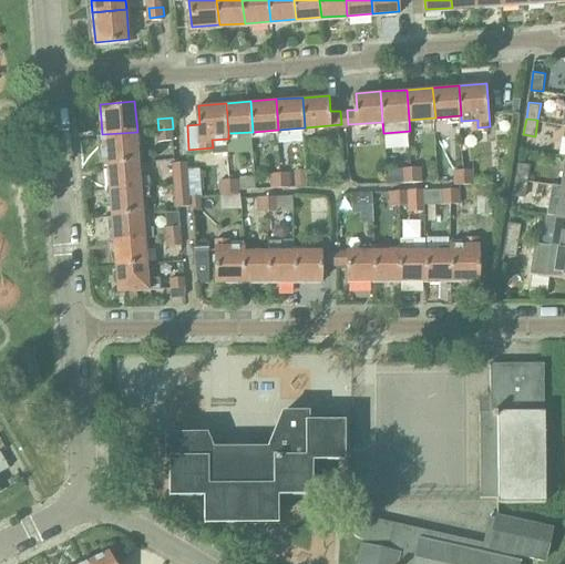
[(174,137),(173,129),(158,130),(160,139),(174,137)]
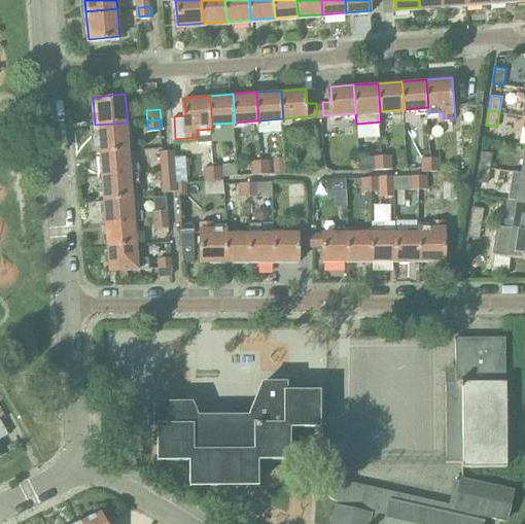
[(95,125),(97,148),(130,146),(128,123),(95,125)]
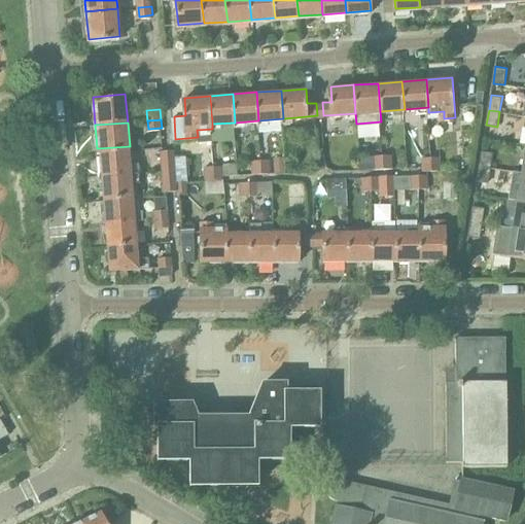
[(101,151),(102,173),(139,170),(139,163),(131,164),(130,146),(97,148),(98,152),(101,151)]
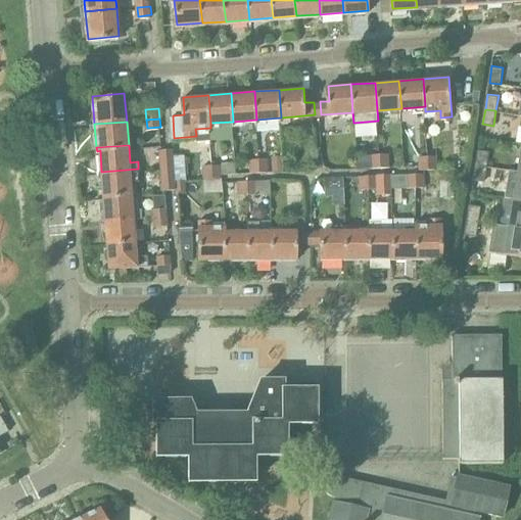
[(159,149),(161,170),(175,169),(173,148),(159,149)]
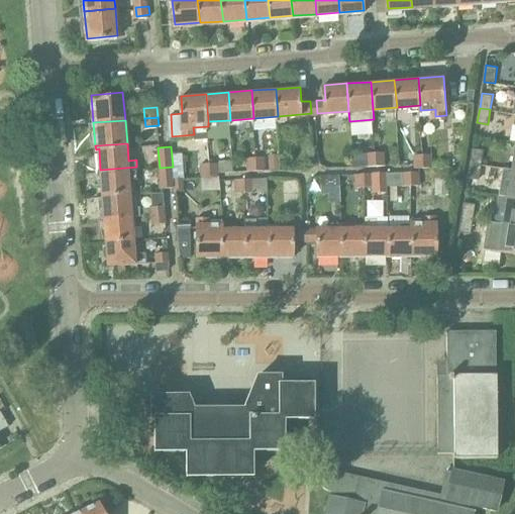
[(474,146),(471,162),(482,164),(485,148),(474,146)]
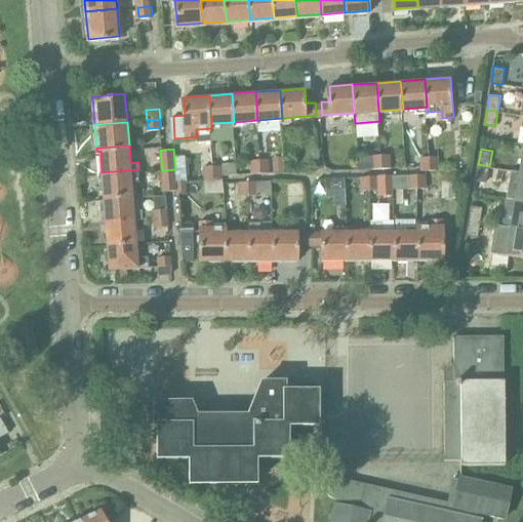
[(381,155),(381,167),(392,167),(391,154),(381,155)]
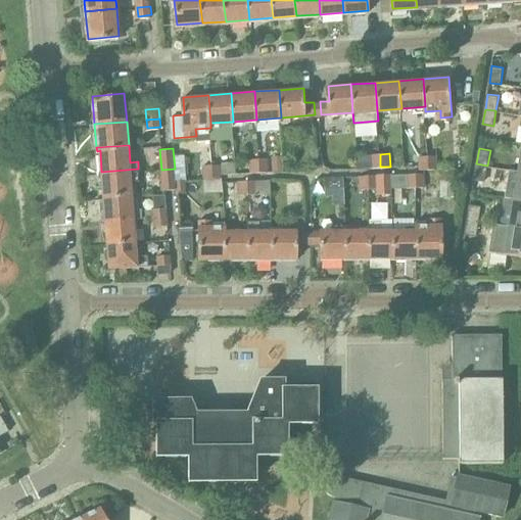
[(371,168),(380,167),(380,154),(370,154),(371,168)]
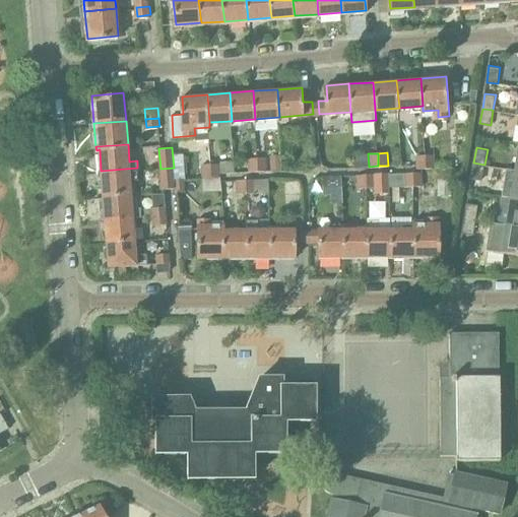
[(416,169),(426,169),(426,155),(416,155),(416,169)]
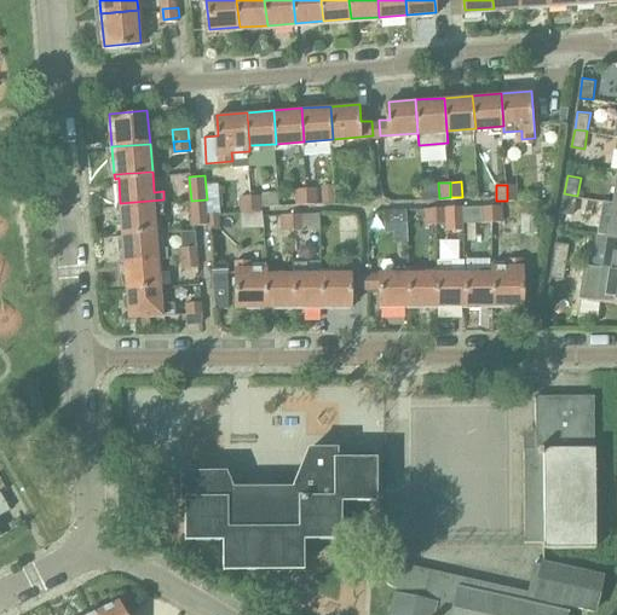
[(507,185),(507,201),(518,201),(518,185),(507,185)]
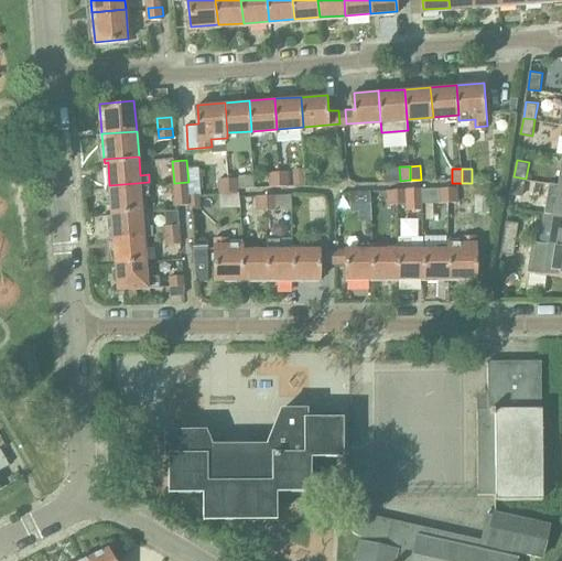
[(270,186),(280,185),(279,171),(269,171),(270,186)]
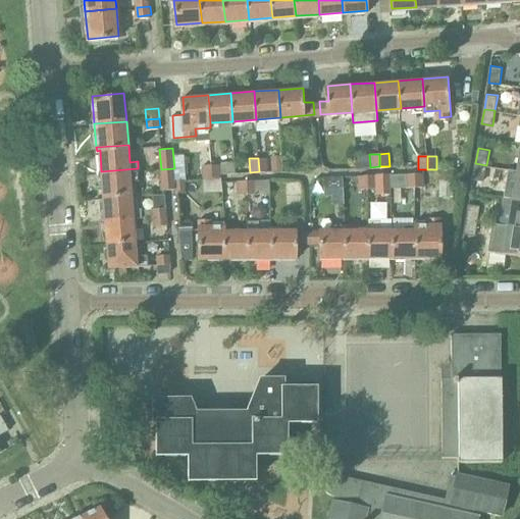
[(258,158),(259,171),(268,171),(268,158),(258,158)]
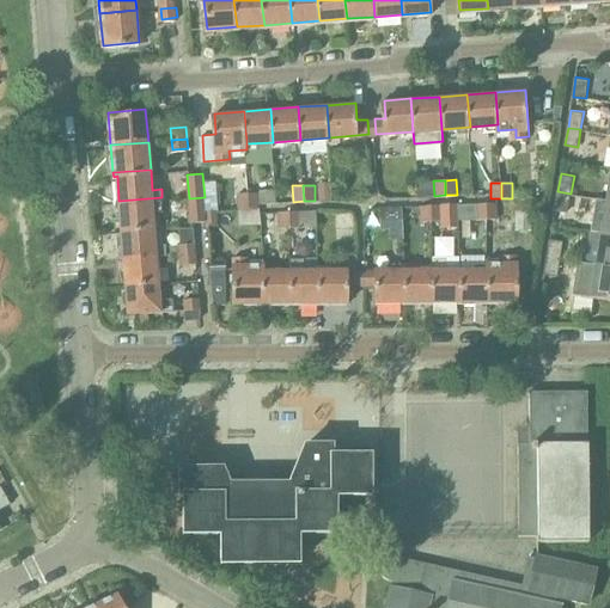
[(557,191),(555,209),(568,212),(571,194),(557,191)]
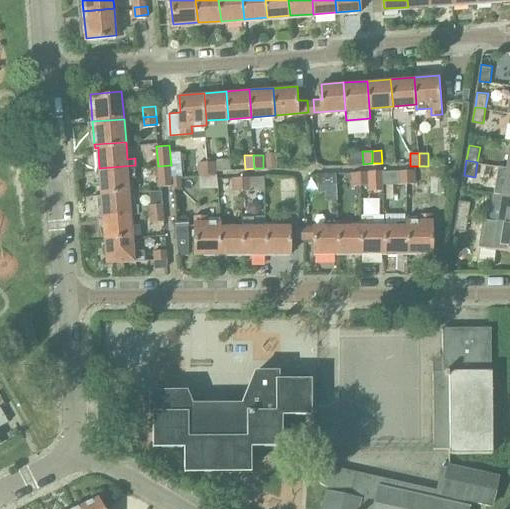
[(199,175),(208,174),(208,161),(199,161),(199,175)]
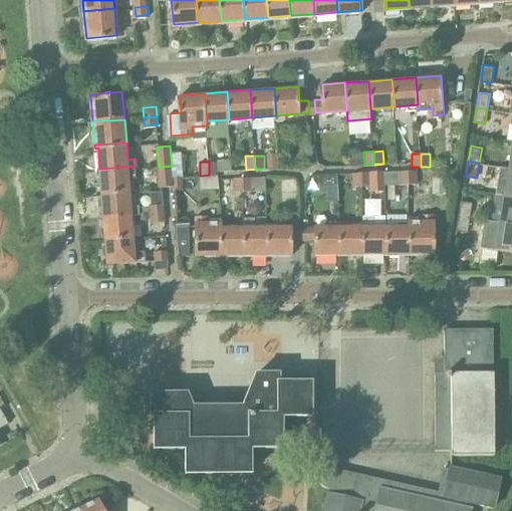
[(209,162),(209,175),(218,175),(217,162),(209,162)]
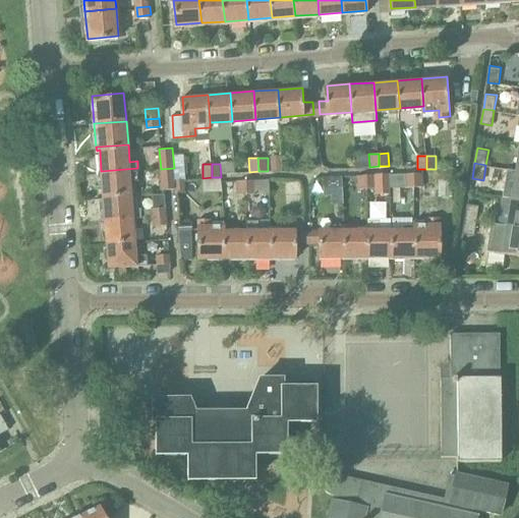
[(103,194),(131,192),(130,180),(138,180),(137,168),(101,171),(103,194)]
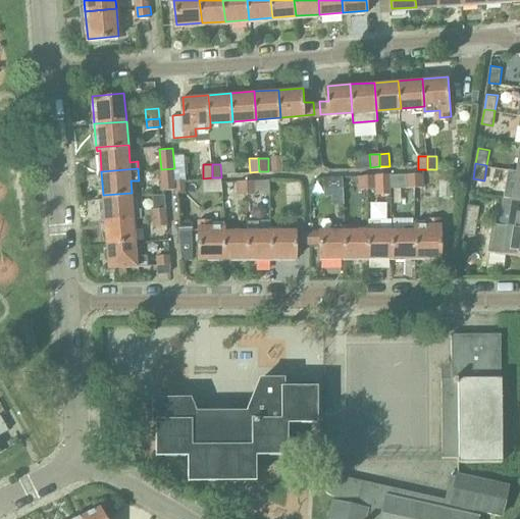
[(161,169),(162,190),(175,189),(175,180),(174,168),(161,169)]
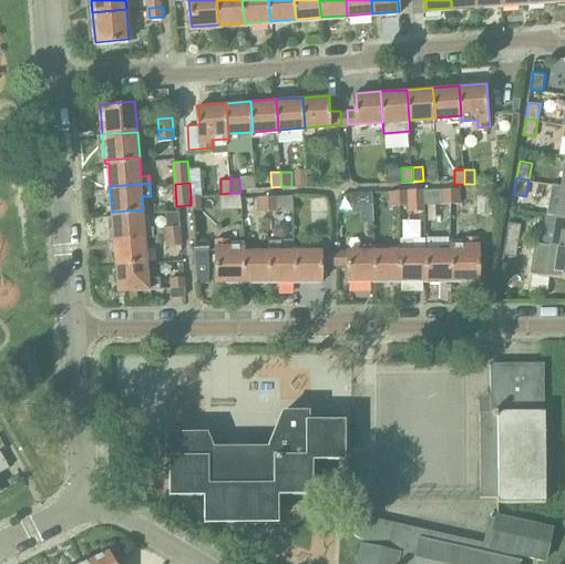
[(480,183),(480,211),(494,211),(493,183),(480,183)]
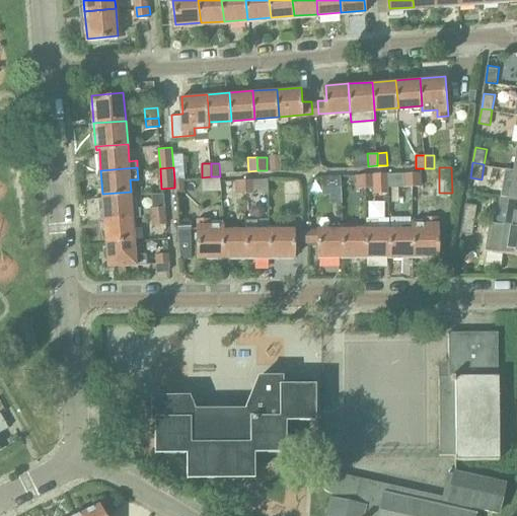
[(404,186),(414,186),(413,171),(388,172),(389,187),(404,186)]
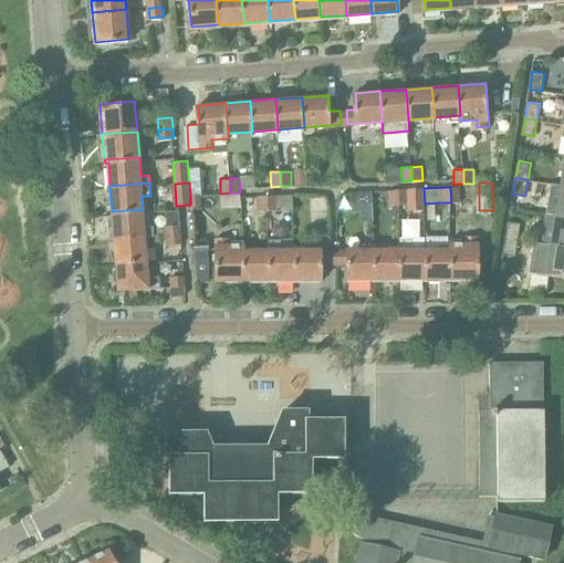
[(450,187),(451,202),(460,201),(460,187),(450,187)]
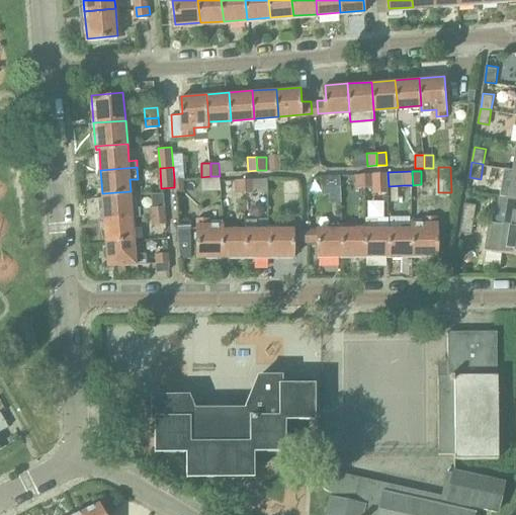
[(375,192),(389,191),(389,186),(388,172),(374,173),(375,186),(375,192)]
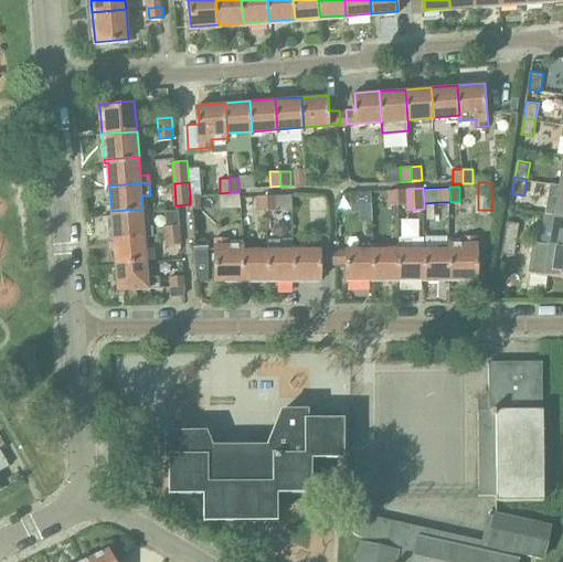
[(389,203),(399,203),(399,189),(389,190),(389,203)]
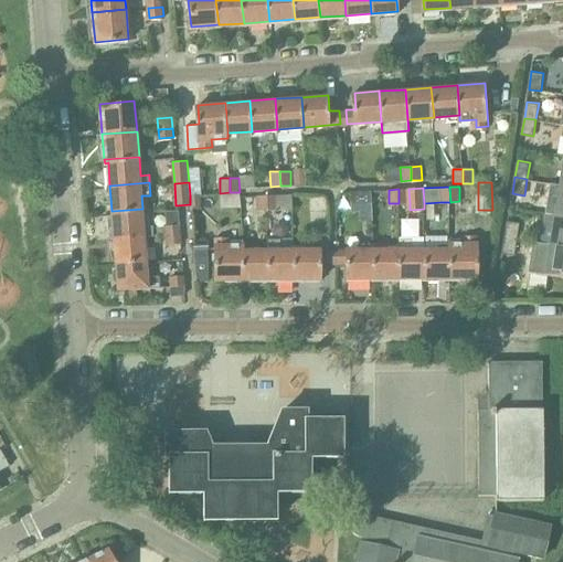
[(409,189),(399,189),(399,203),(410,203),(409,189)]
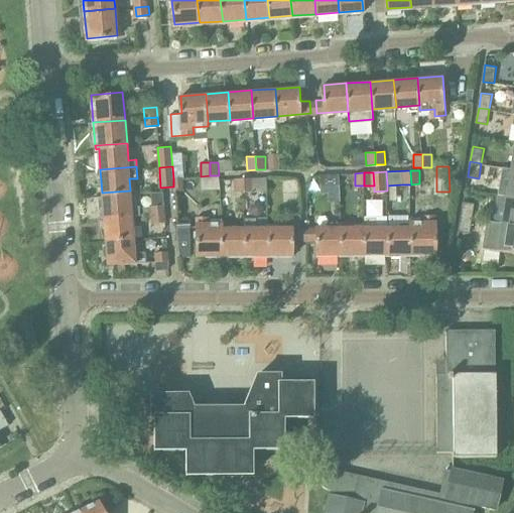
[(340,187),(339,173),(320,173),(322,184),(327,187),(340,187)]
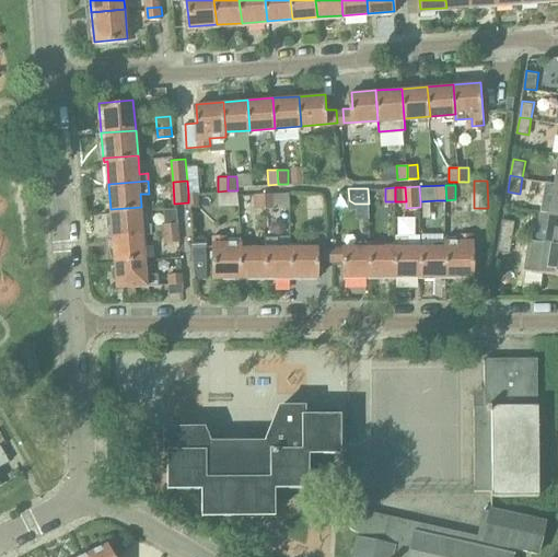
[(199,193),(188,194),(188,202),(189,206),(200,206),(199,193)]
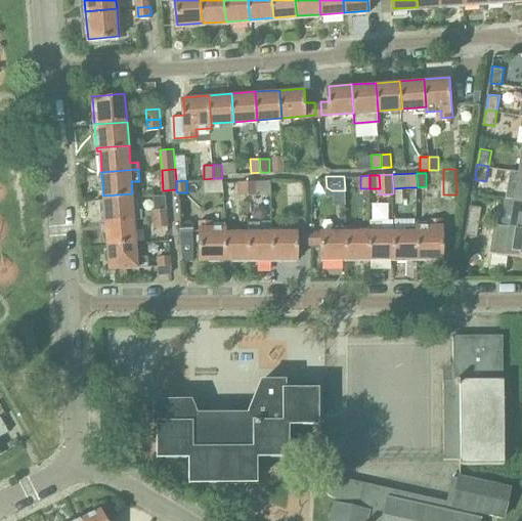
[(241,194),(249,193),(249,180),(240,180),(241,194)]
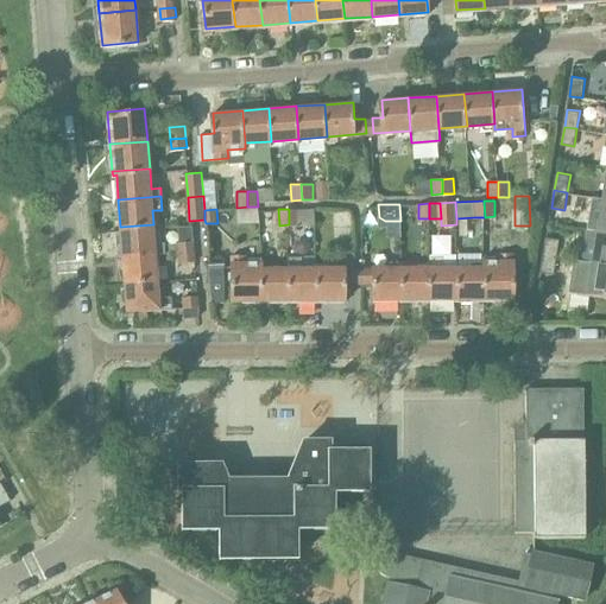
[(289,209),(289,224),(300,224),(298,209),(289,209)]
